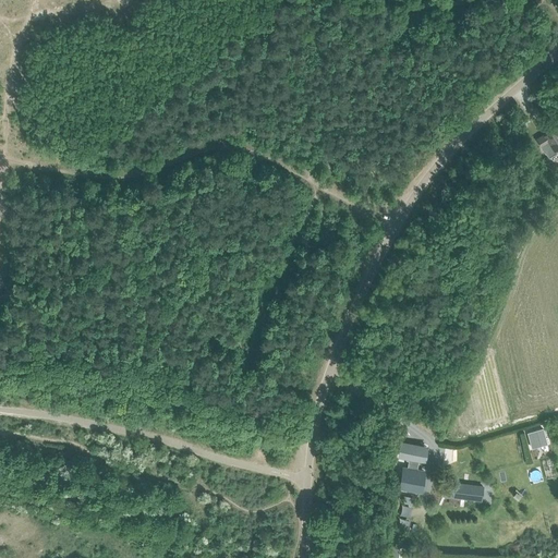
[(548,142),(554,152),(557,148),(557,130),(556,128),(535,141),(540,147),(548,142)]
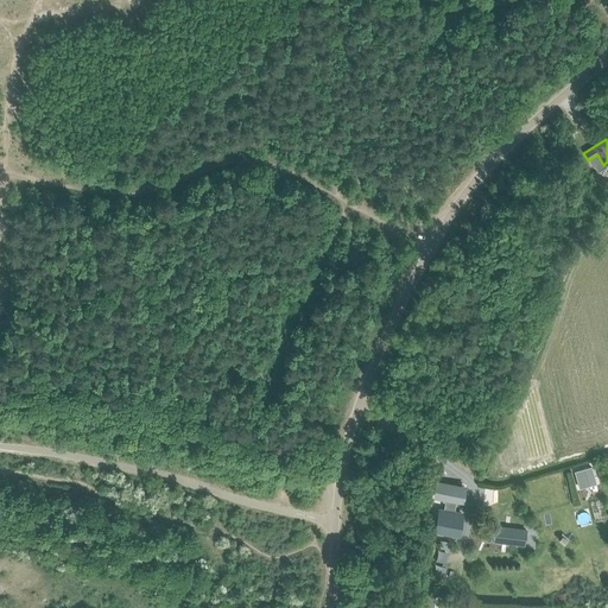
[(582,470),(574,472),(578,488),(586,486),(582,470)]
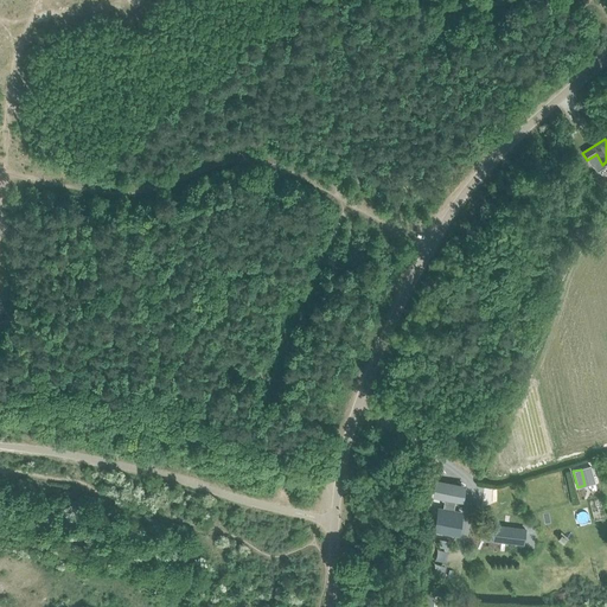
[(442,474),(441,481),(438,480),(434,497),(434,500),(443,502),(443,498),(453,500),(457,484),(458,477),(442,474)]
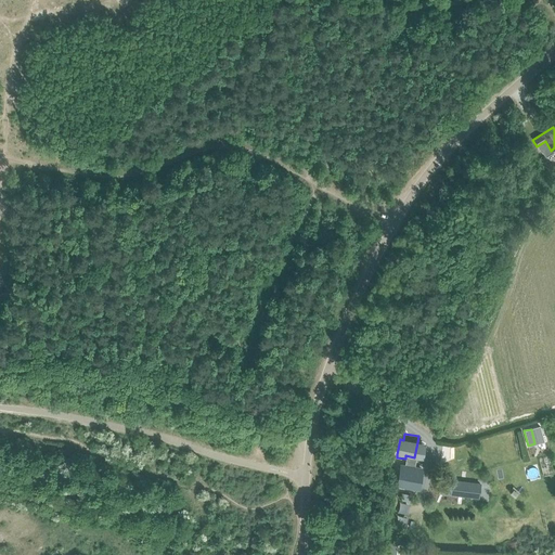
[(413,466),(414,462),(405,461),(404,465),(401,465),(398,486),(417,490),(422,468),(415,467),(413,466)]
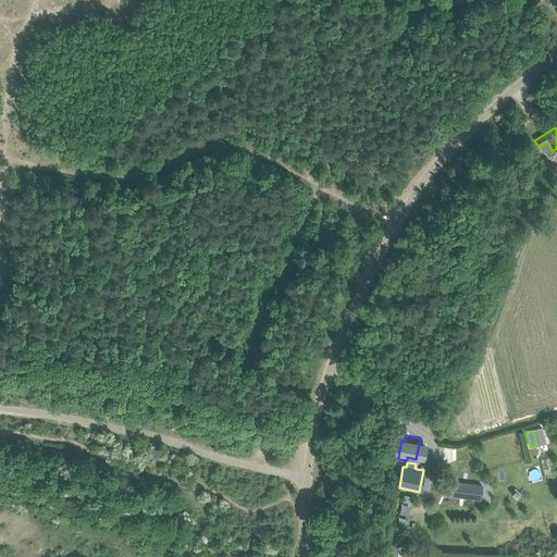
[(444,480),(442,495),(480,499),(482,484),(444,480)]
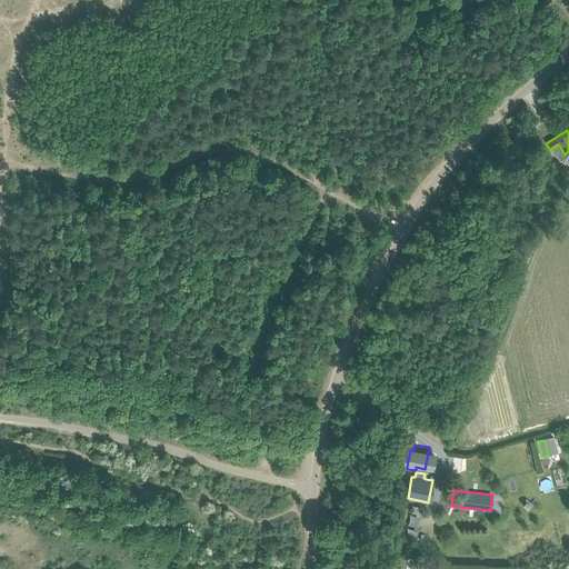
All buildings are outlined.
